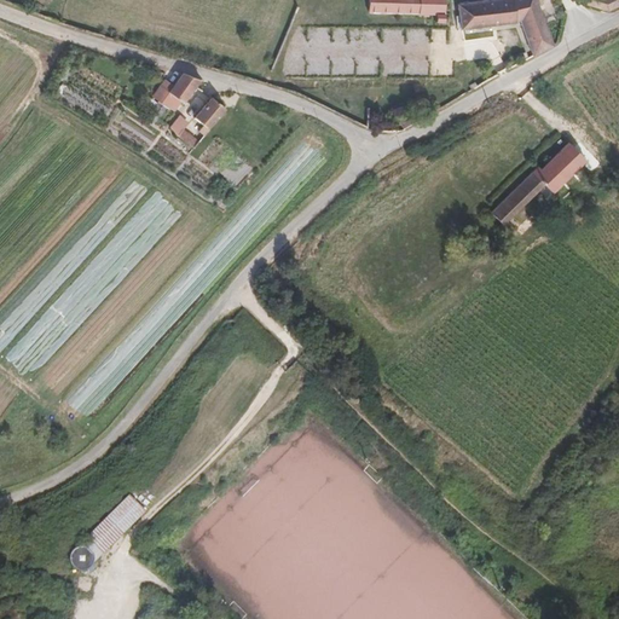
[(369,0),(369,13),(437,15),(435,22),(444,22),(444,0),(369,0)]
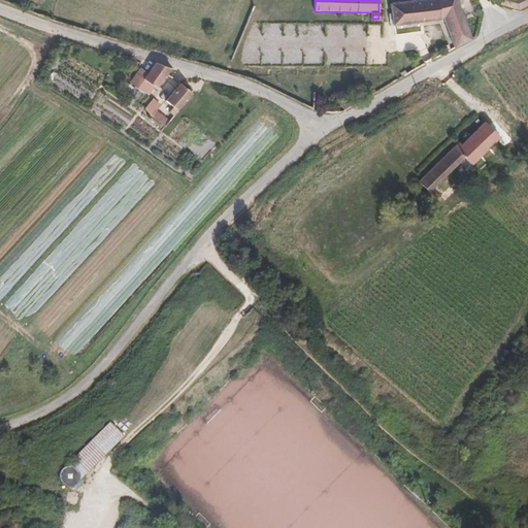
[(444,21),(455,47),(471,39),(457,0),(413,0),(391,4),(394,25),(440,18),(441,22),(444,21)]
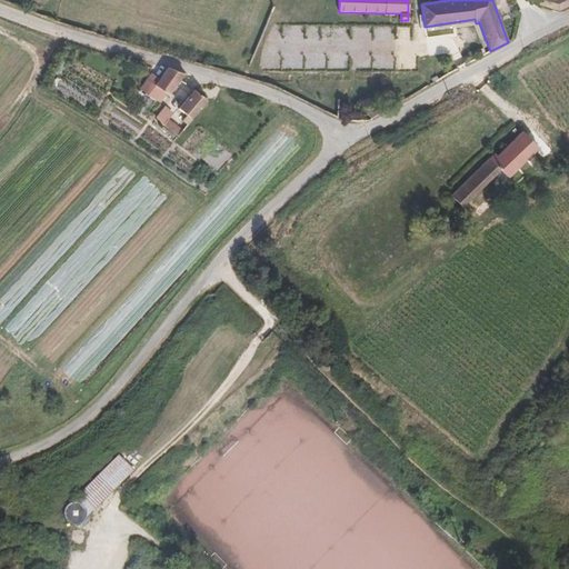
[(559,10),(568,5),(566,0),(532,0),(536,3),(559,10)]
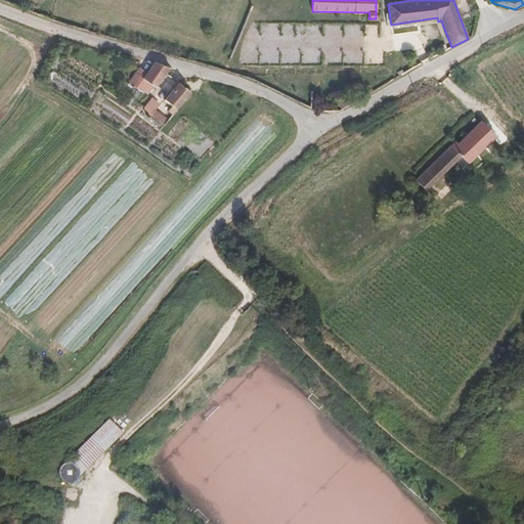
[(127,112),(150,79),(159,82),(166,72),(144,66),(126,90),(122,88),(113,101),(127,112)]
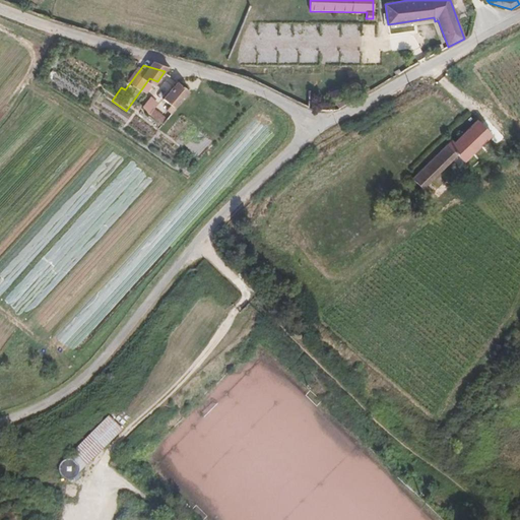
[(189,90),(177,81),(163,101),(174,109),(189,90)]
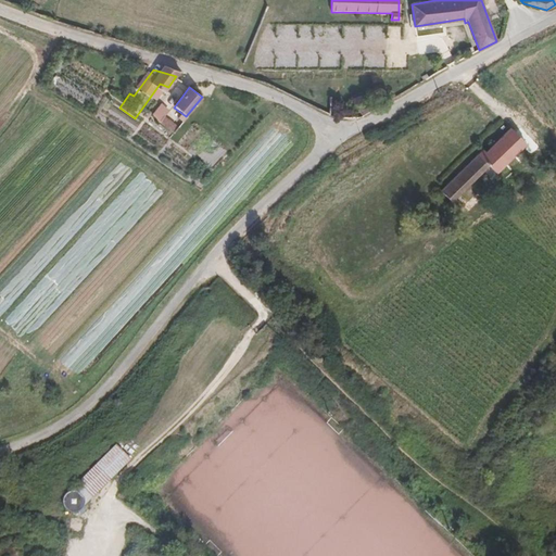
[(356,105),(363,117),(369,111),(366,105),(365,106),(362,102),(356,105)]
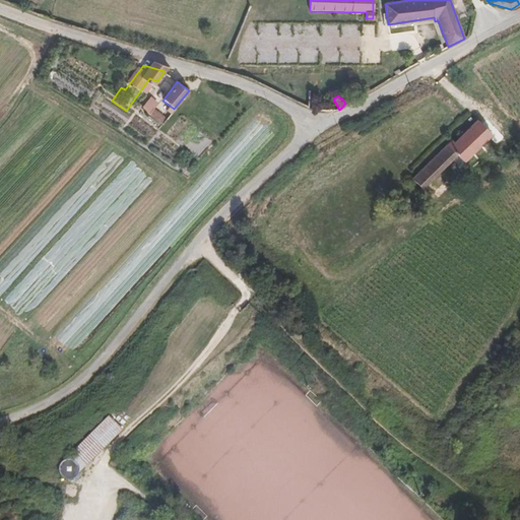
[(140,107),(133,115),(129,120),(142,129),(152,115),(140,107)]
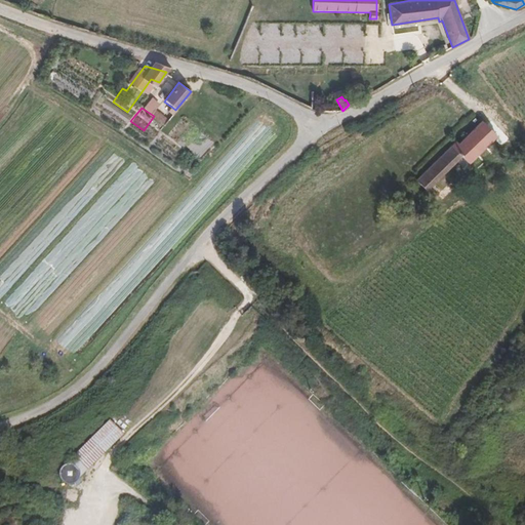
[(159,110),(155,114),(166,122),(170,117),(159,110)]
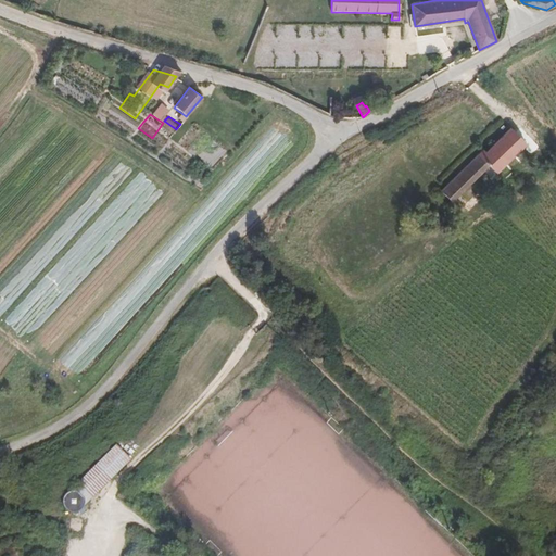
[(495,172),(496,173),(527,143),(510,128),(487,152),(480,158),(495,172)]
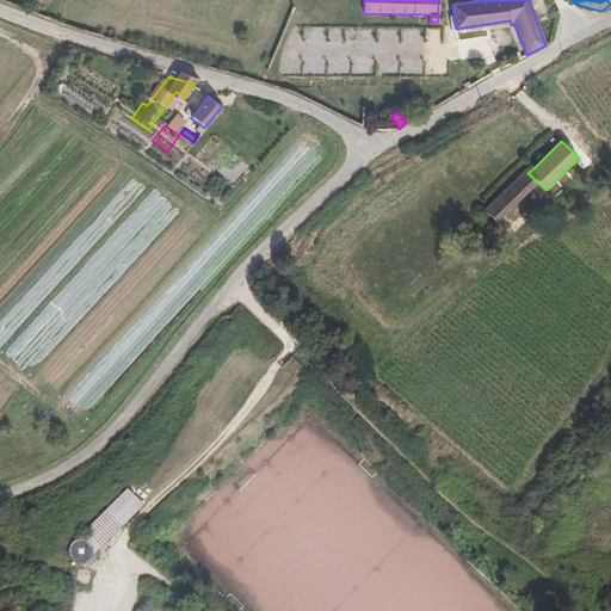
[(539,193),(544,189),(528,173),(535,167),(531,165),(485,209),(497,221),(531,187),(539,193)]
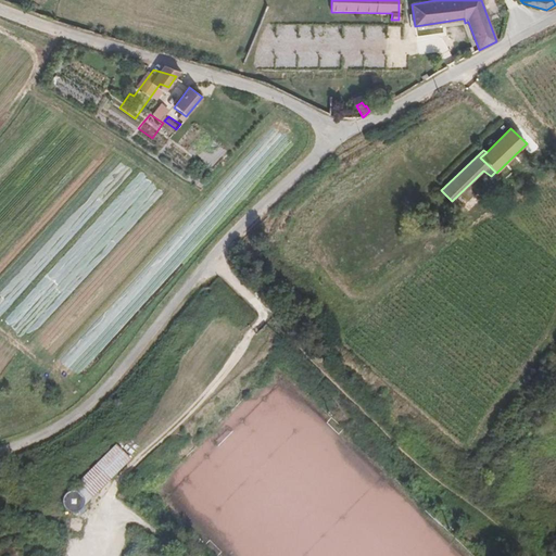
[(128,457),(116,445),(78,484),(90,496),(128,457)]
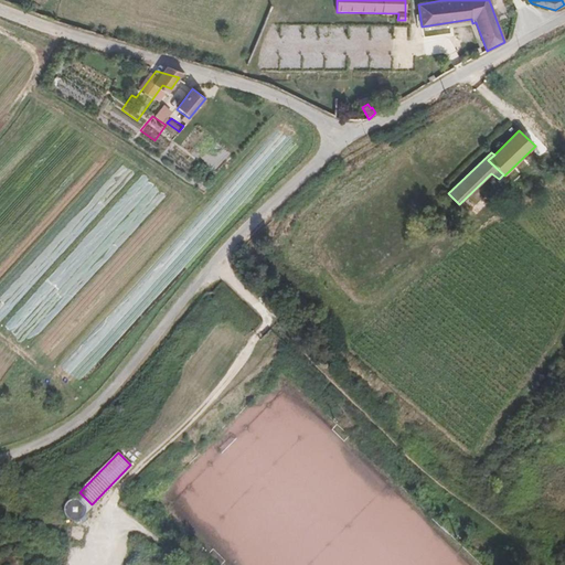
[(76,520),(82,518),(84,513),(84,508),(82,503),(77,500),(72,500),(67,502),(64,508),(64,512),(66,518),(72,520),(76,520)]
